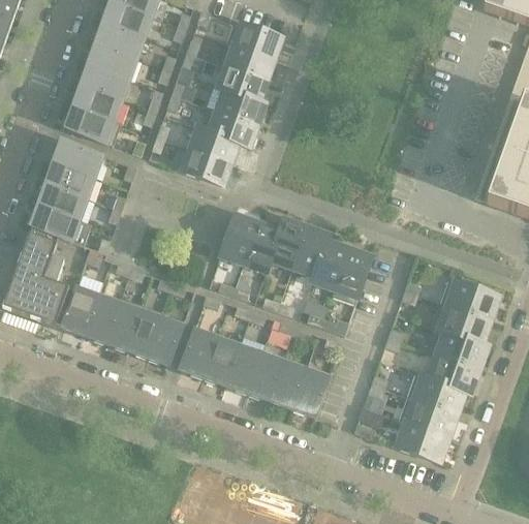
[(0,0),(0,12),(14,19),(21,0),(0,0)]
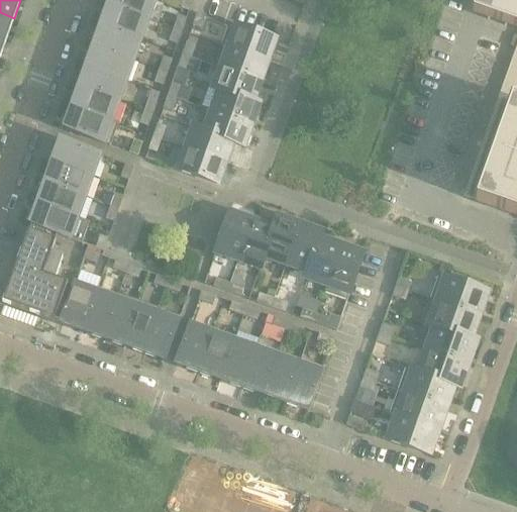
[(110,0),(109,2),(147,15),(151,0),(110,0)]
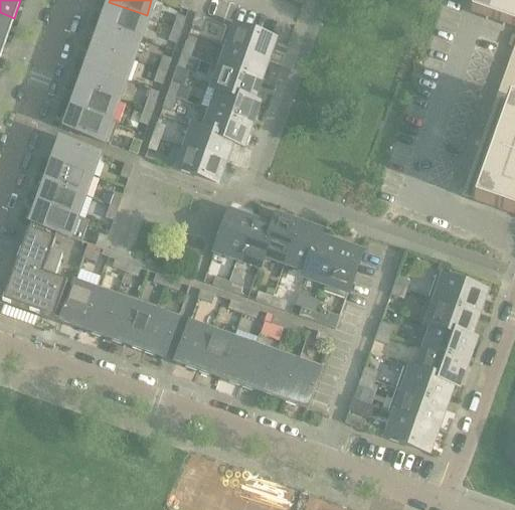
[(474,0),(471,11),(514,26),(514,0),(474,0)]
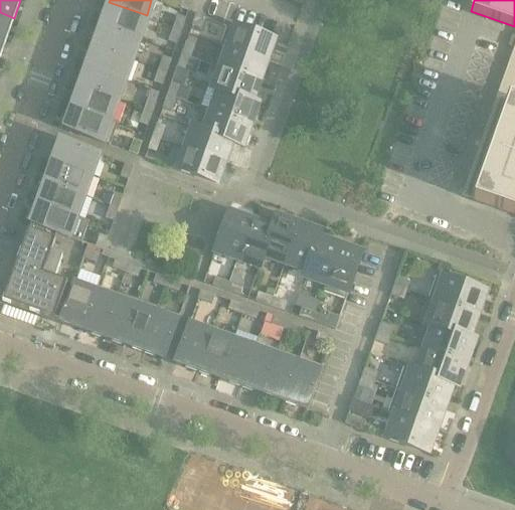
[(139,36),(147,15),(109,2),(102,22),(139,36)]
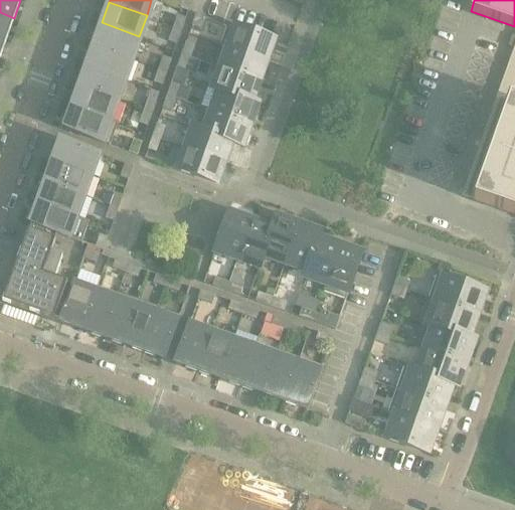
[(201,25),(205,12),(197,9),(192,22),(201,25)]
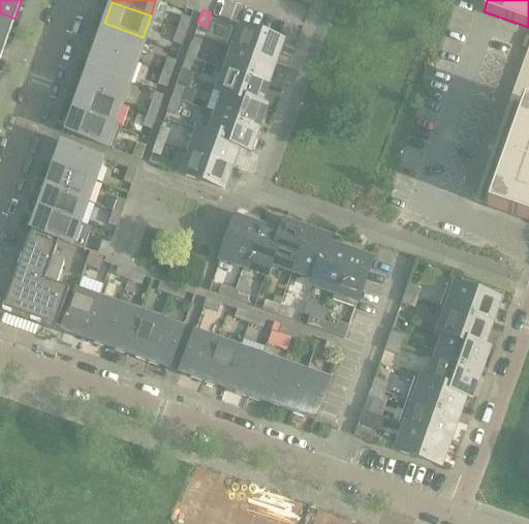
[(0,36),(6,39),(14,19),(0,12),(0,36)]
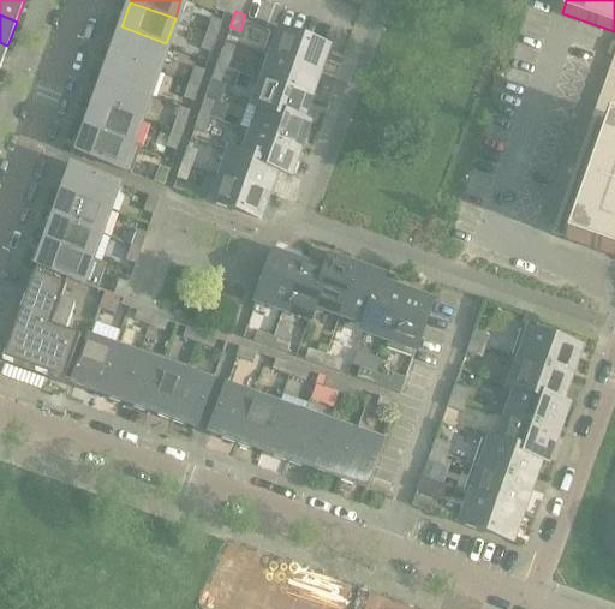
[(213,15),(207,30),(218,34),(222,18),(213,15)]
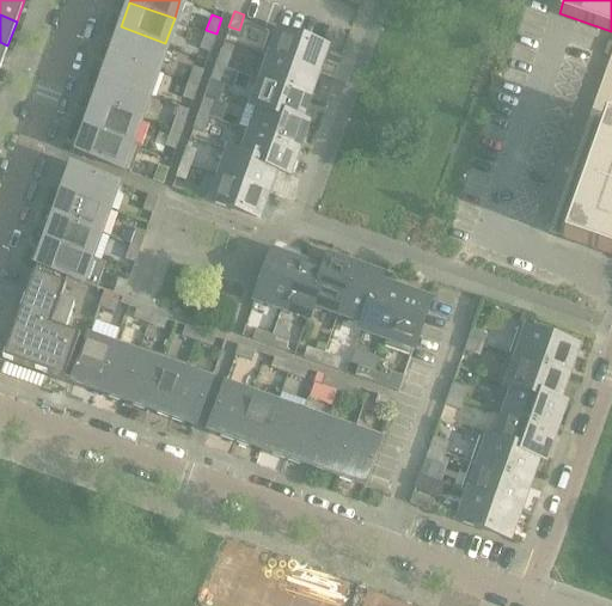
[(271,24),(263,50),(317,69),(325,43),(271,24)]
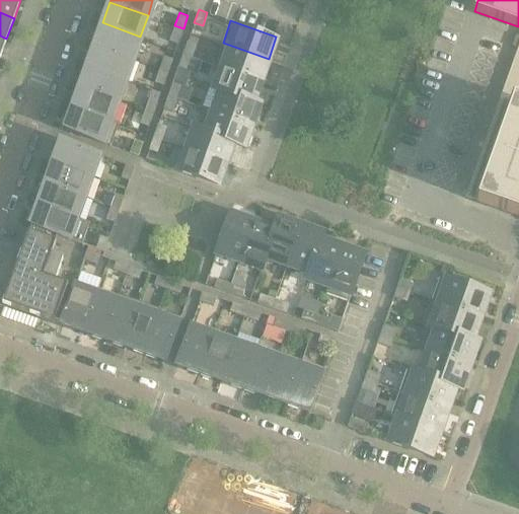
[(140,37),(102,22),(95,44),(133,57),(140,37)]
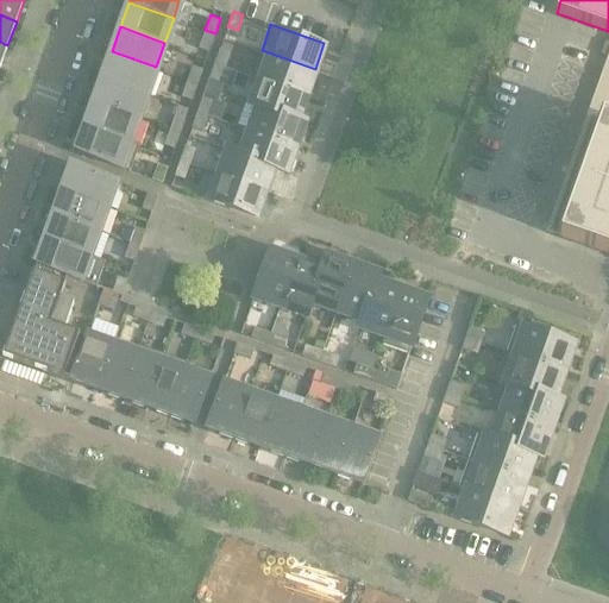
[(209,48),(215,33),(205,30),(200,44),(209,48)]
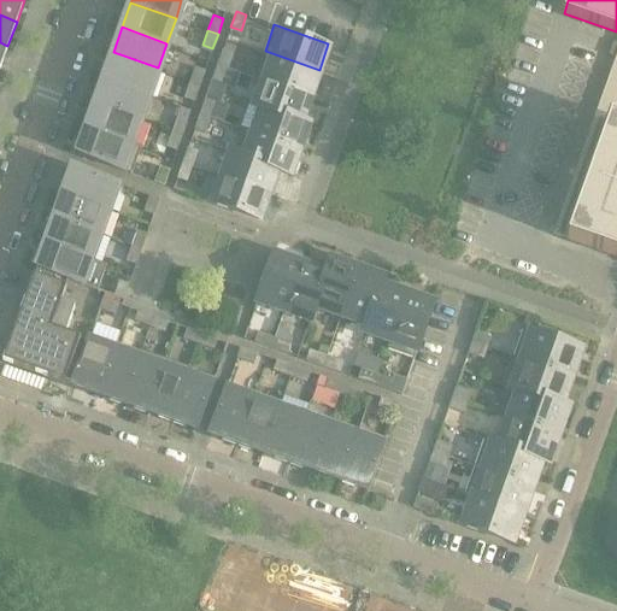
[(234,50),(224,46),(218,62),(228,65),(234,50)]
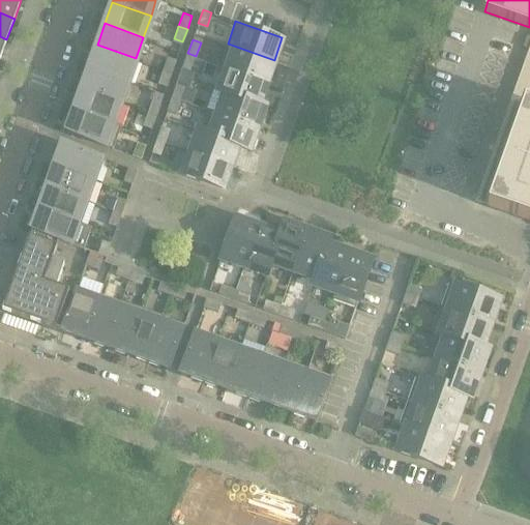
[(267,81),(274,60),(228,44),(227,45),(235,47),(228,67),(267,81)]
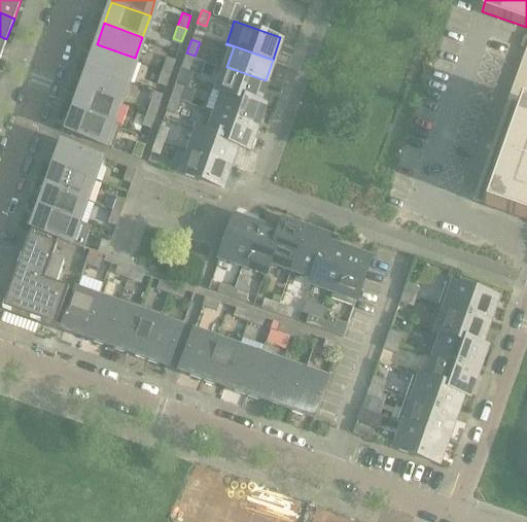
[(526,101),(526,43),(508,95),(526,101)]
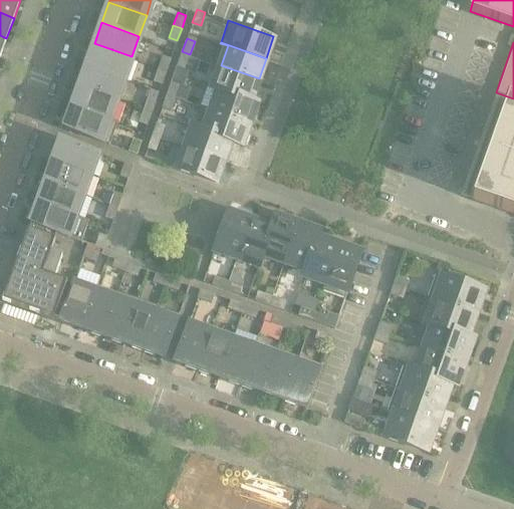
[(132,56),(94,43),(86,63),(124,76),(132,56)]
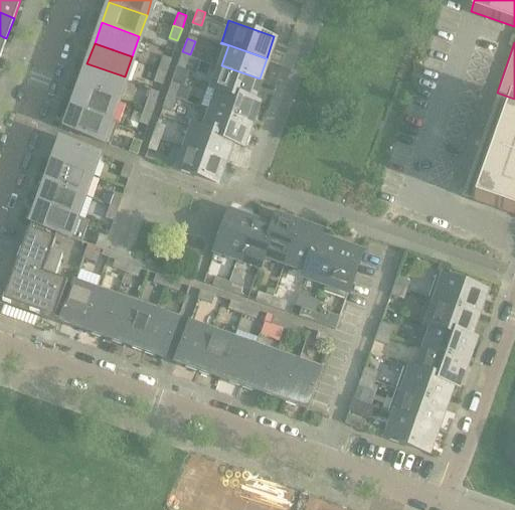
[(186,66),(190,54),(182,51),(178,63),(186,66)]
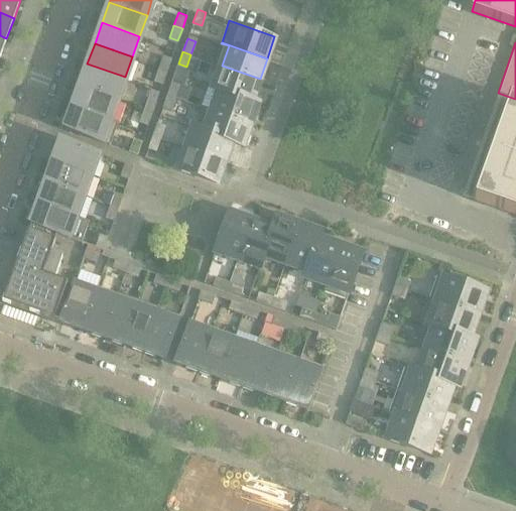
[(164,53),(159,67),(167,70),(172,56),(164,53)]
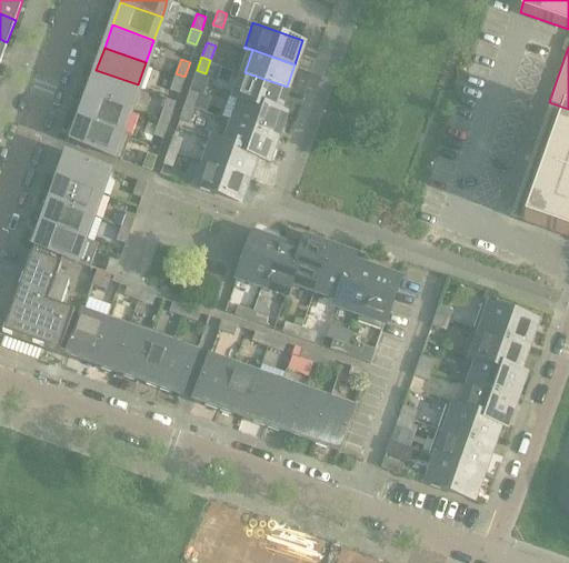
[(130,108),(138,84),(96,70),(88,93),(130,108)]
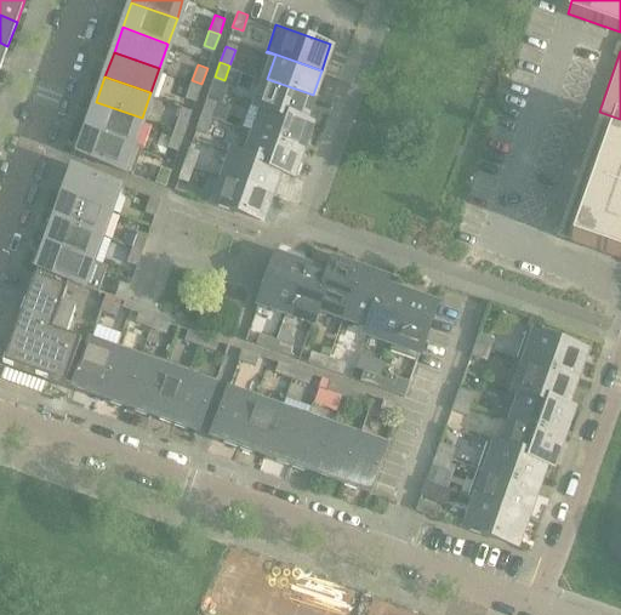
[(305,118),(313,95),(267,79),(258,103),(311,123),(311,120),(305,118)]
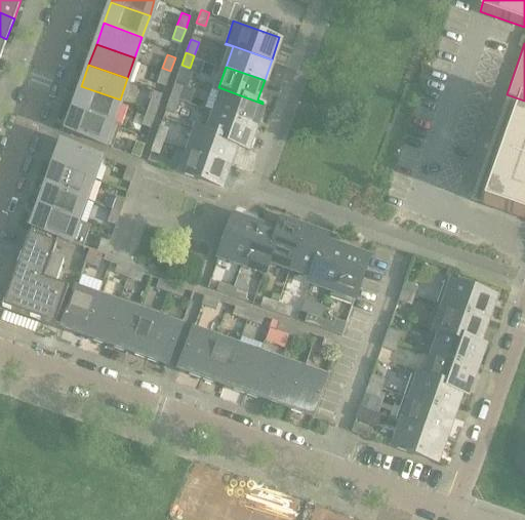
[(166,83),(170,71),(162,68),(158,80),(166,83)]
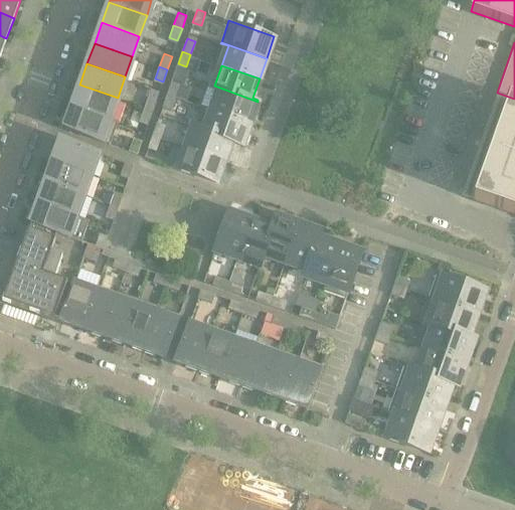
[(172,79),(168,93),(176,96),(180,82),(172,79)]
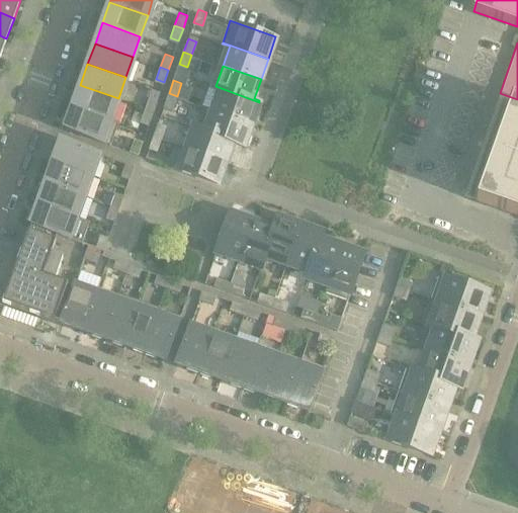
[(111,117),(118,98),(80,85),(73,105),(118,121),(119,120),(111,117)]
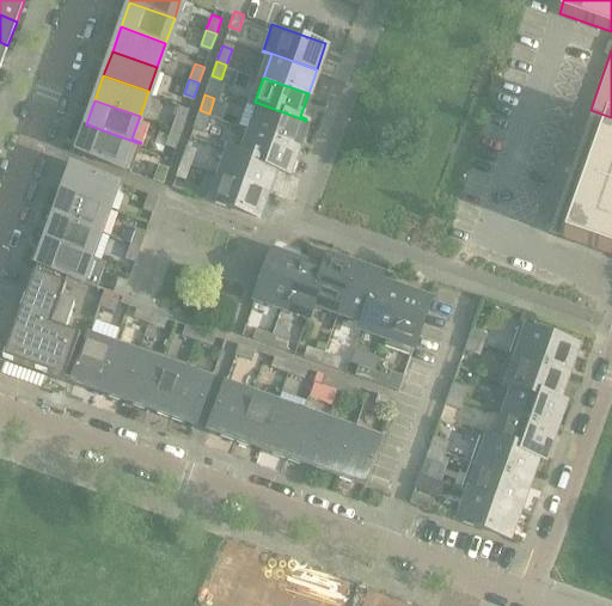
[(298,145),(306,121),(255,102),(255,103),(261,105),(254,127),(244,124),(244,126),(298,145)]
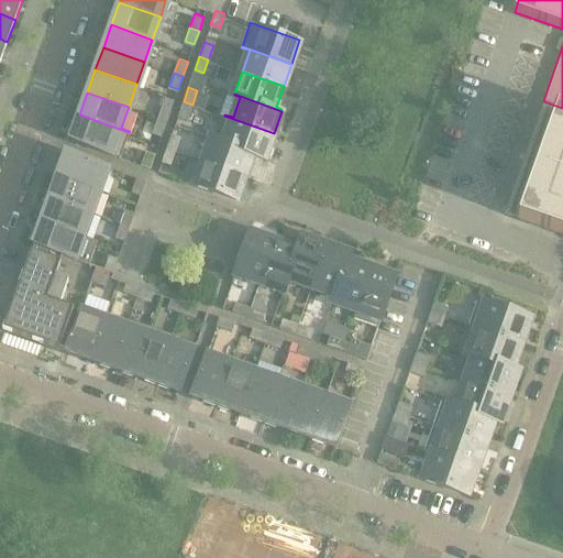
[(187,118),(192,105),(184,101),(178,115),(187,118)]
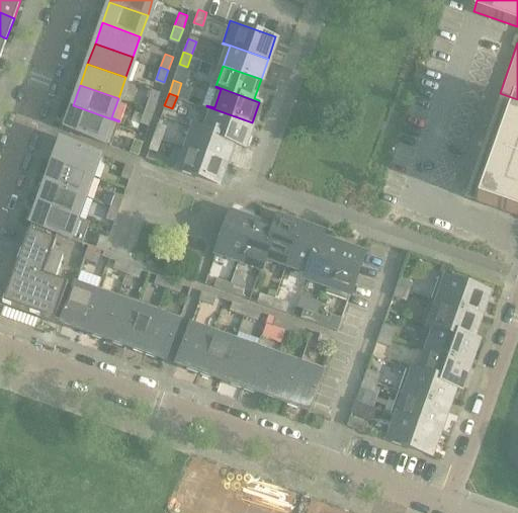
[(517,99),(500,93),(464,194),(517,212),(517,99)]
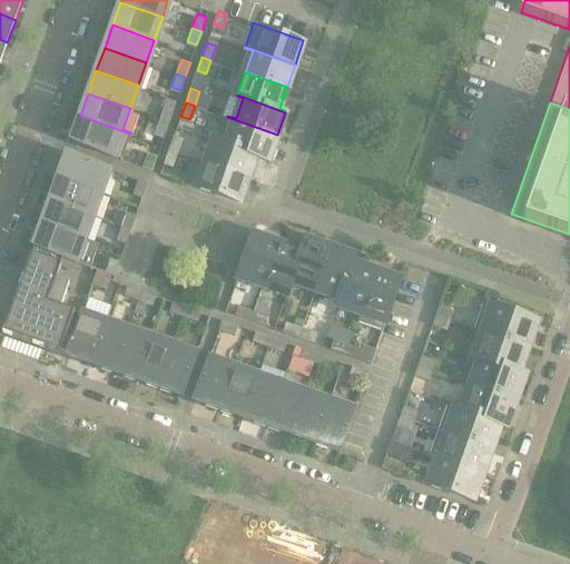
[(174,108),(165,105),(160,118),(169,121),(174,108)]
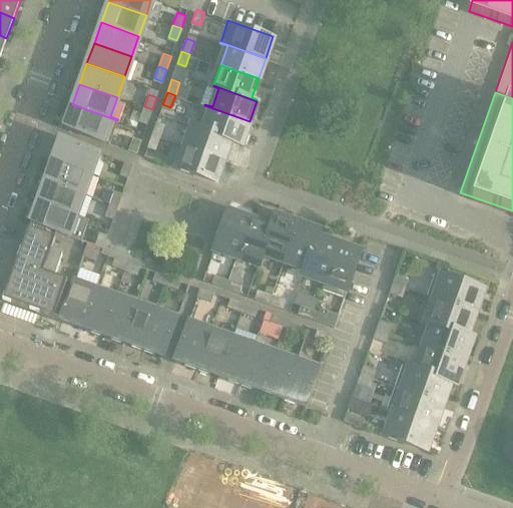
[(117,120),(72,104),(64,125),(109,141),(117,120)]
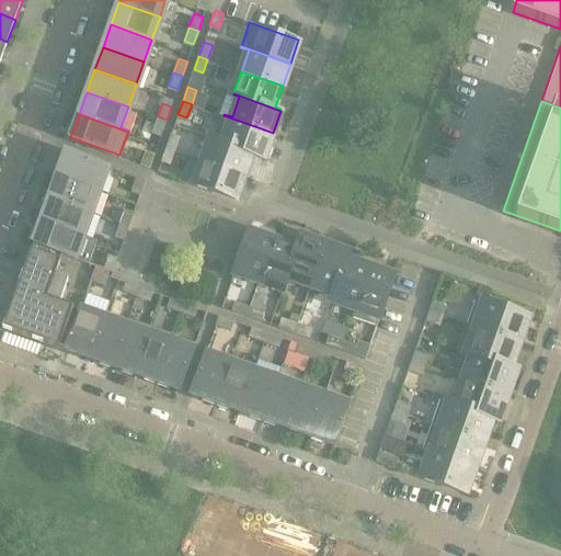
[(265,155),(273,133),(224,115),(216,136),(212,135),(212,136),(265,155)]
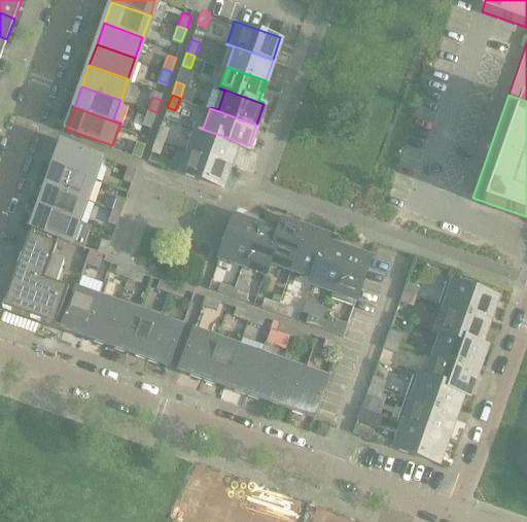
[(151,126),(156,112),(148,109),(143,123),(151,126)]
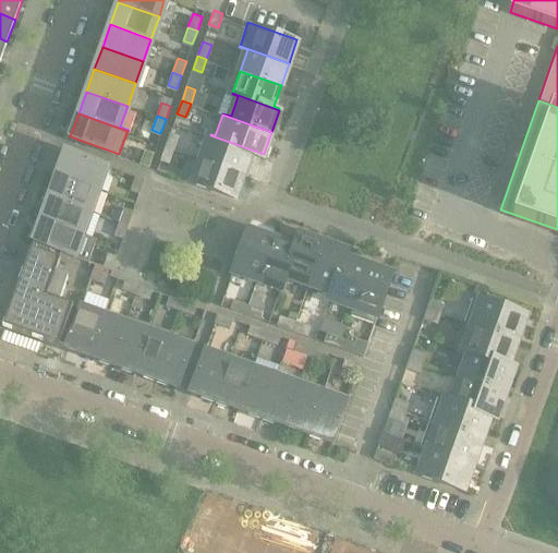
[(180,134),(171,131),(166,144),(174,147),(180,134)]
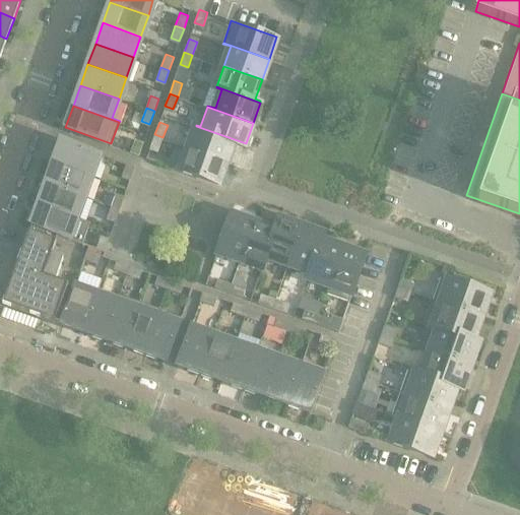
[(245,144),(246,143),(196,126),(188,146),(226,159),(234,140),(245,144)]
